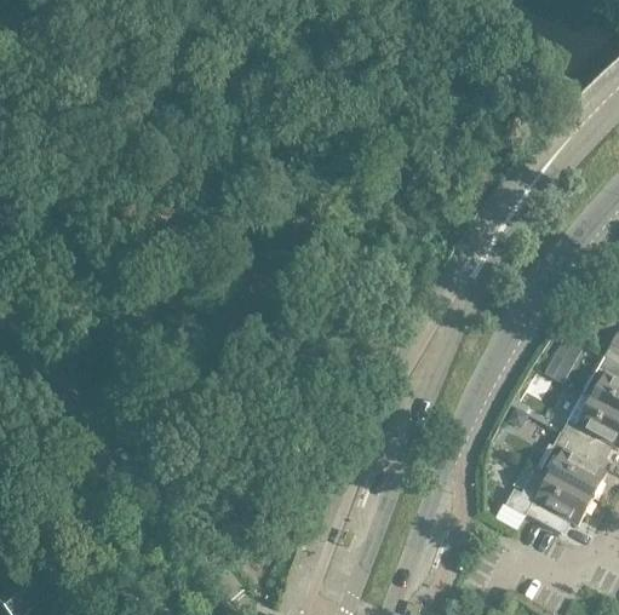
[(618,329),(615,332),(603,355),(618,363),(618,329)]
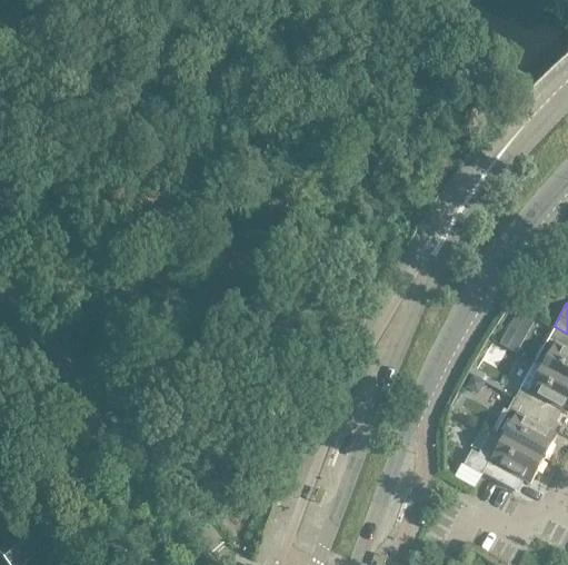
[(512,313),(500,339),(517,347),(530,320),(512,313)]
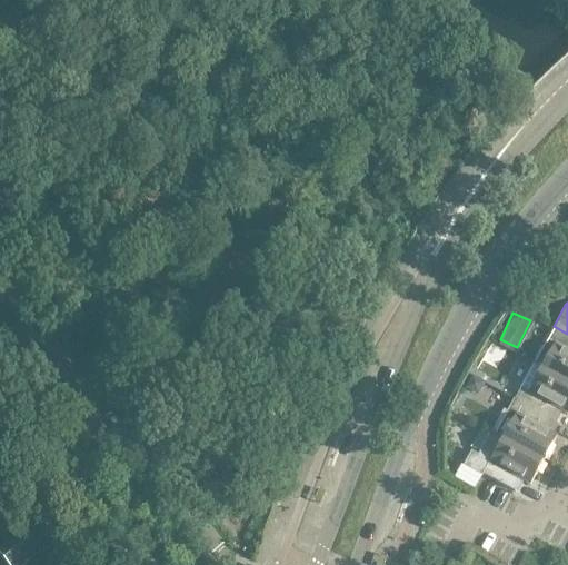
[(567,334),(554,326),(534,360),(567,379),(567,334)]
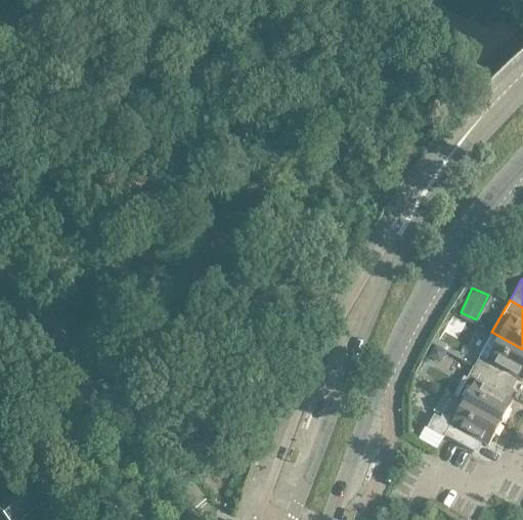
[(522,349),(491,332),(474,364),(512,385),(517,376),(522,380),(522,378),(522,349)]
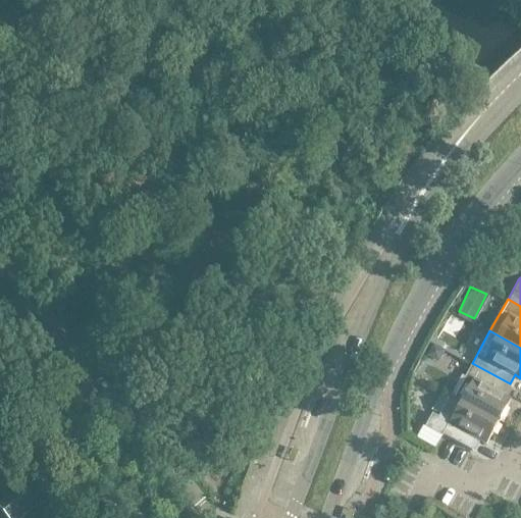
[(460,353),(445,345),(441,349),(447,351),(458,357),(460,353)]
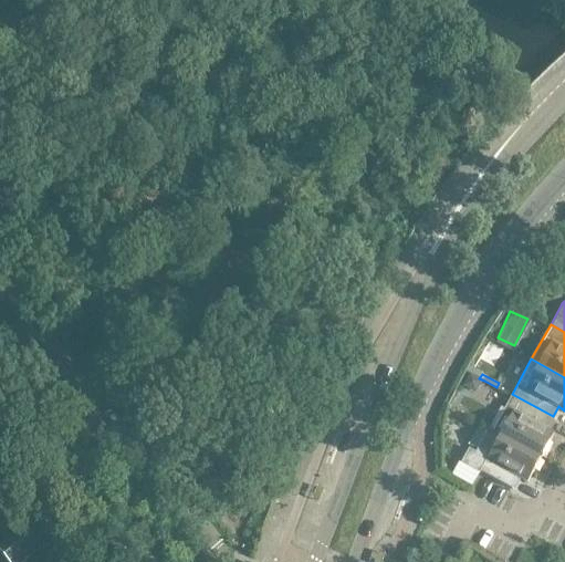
[(484,381),(477,394),(483,397),(494,395),(499,388),(497,387),(484,381)]
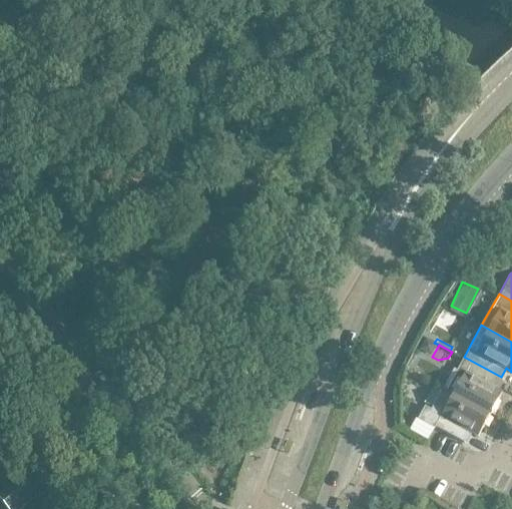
[(464,357),(447,388),(489,413),(501,390),(496,387),(501,377),(464,357)]
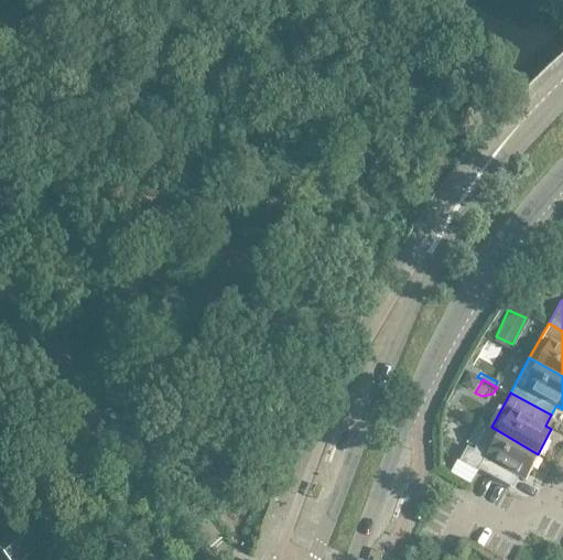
[(466,444),(458,459),(476,470),(478,466),(509,484),(510,483),(512,484),(518,475),(523,478),(538,454),(491,427),(486,424),(473,448),(466,444)]
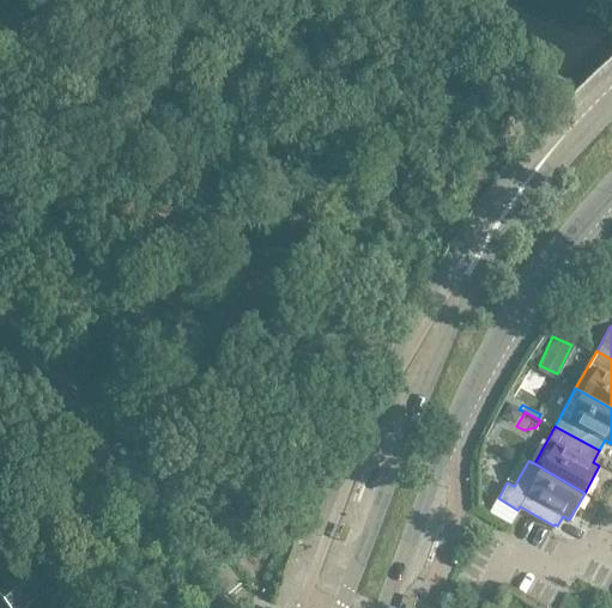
[(0,595),(10,607),(20,607),(48,587),(28,560),(16,570),(5,558),(0,560),(0,595)]
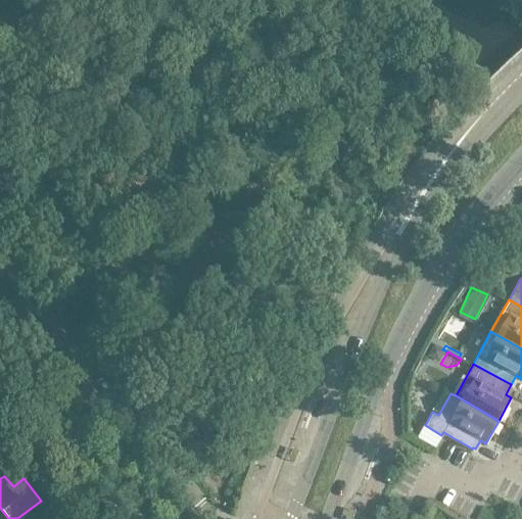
[(55,518),(45,506),(30,518),(55,518)]
